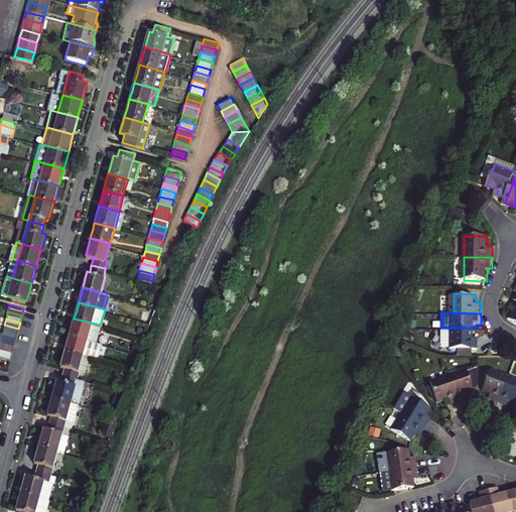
[(72,328),(70,335),(89,340),(96,342),(100,325),(74,318),(72,328)]
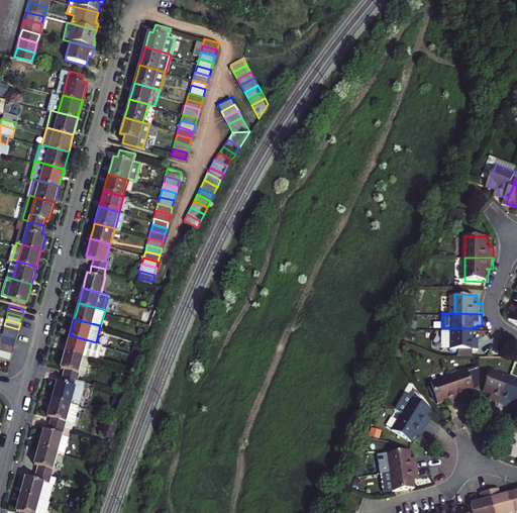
[(4,325),(2,332),(16,336),(18,329),(4,325)]
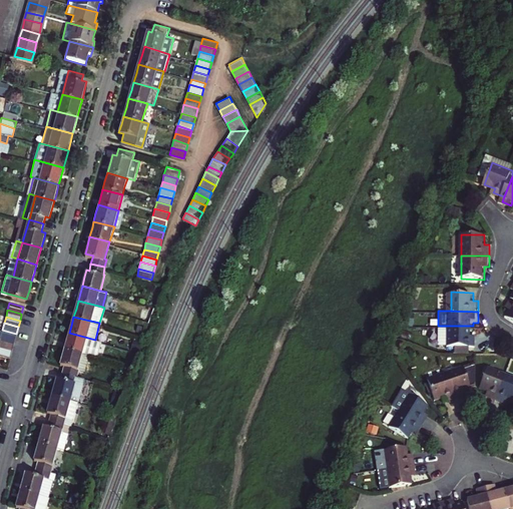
[(473,326),(438,326),(438,345),(453,345),(472,345),(478,345),(478,334),(473,334),(473,326)]
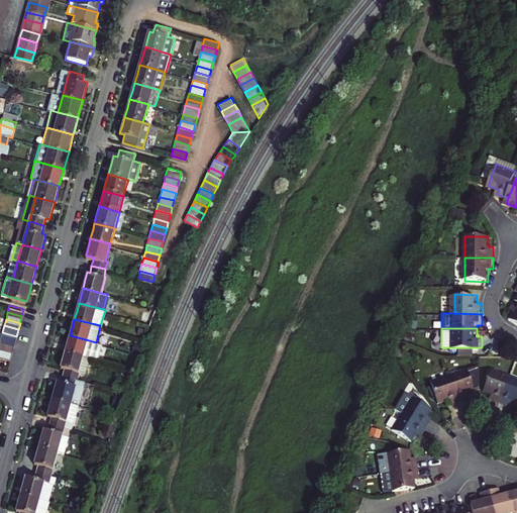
[(2,333),(0,339),(14,343),(16,336),(2,332),(2,333)]
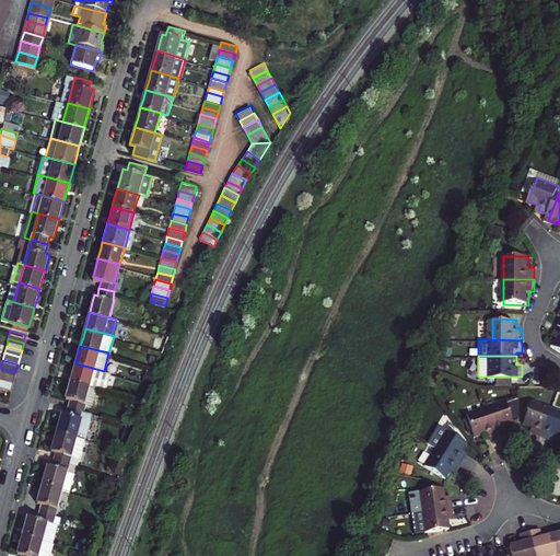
[(73,372),(71,380),(92,385),(107,390),(112,372),(104,371),(96,369),(76,363),(73,372)]
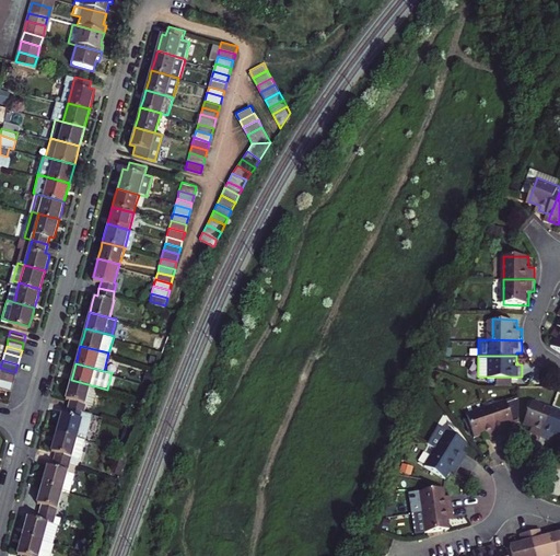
[(0,368),(0,369),(0,375),(13,380),(15,372),(0,368)]
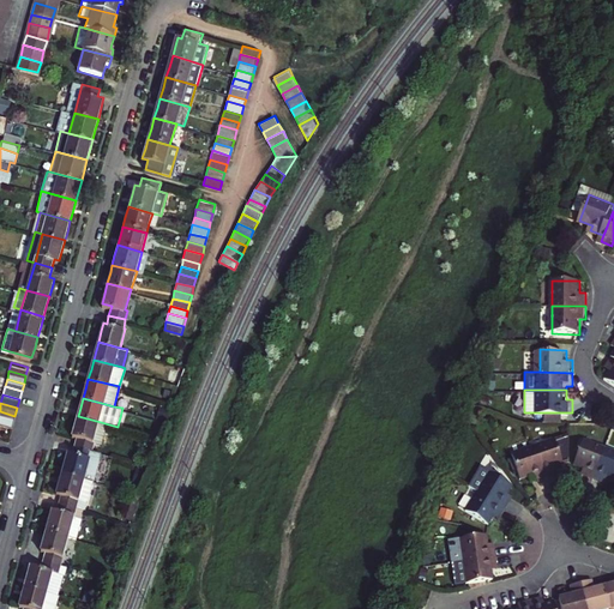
[(14,416),(0,411),(0,422),(12,426),(14,416)]
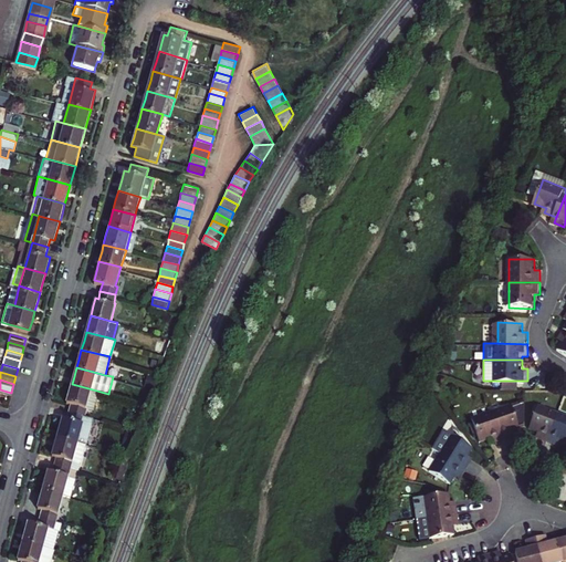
[(521,389),(521,381),(500,381),(500,389),(521,389)]
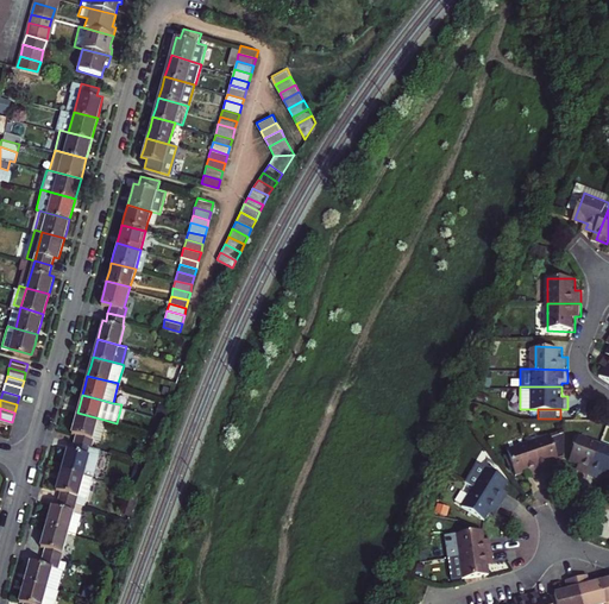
[(74,440),(93,445),(100,419),(77,413),(75,423),(73,431),(76,432),(74,440)]
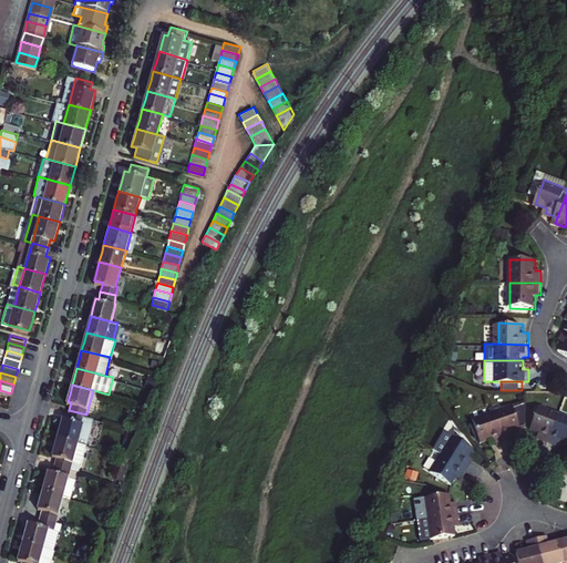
[(542,439),(549,441),(559,413),(542,407),(533,429),(540,432),(538,438),(542,439)]
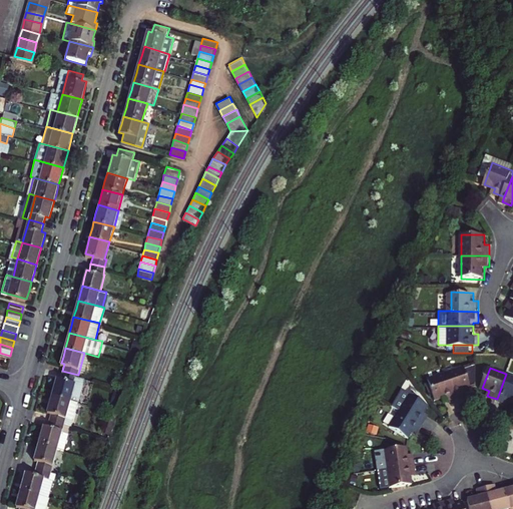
[(466,369),(448,374),(456,400),(461,398),(467,397),(465,391),(473,389),(466,369)]
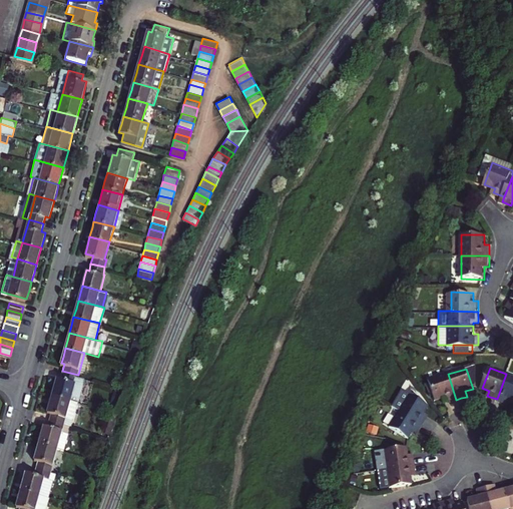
[(78,375),(62,371),(60,379),(57,378),(56,383),(53,394),(78,401),(79,401),(86,377),(78,375)]
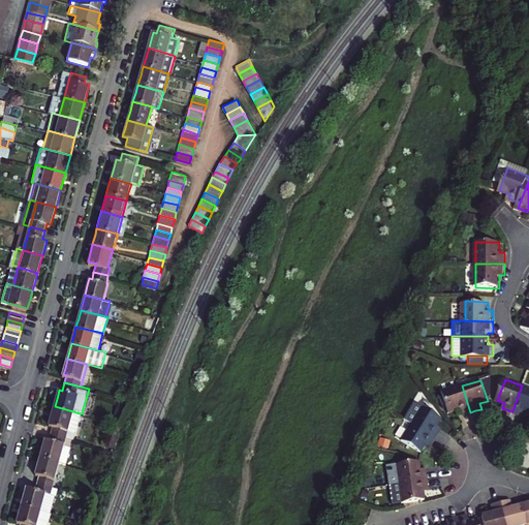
[(470,412),(462,385),(444,392),(450,413),(458,410),(460,415),(470,412)]
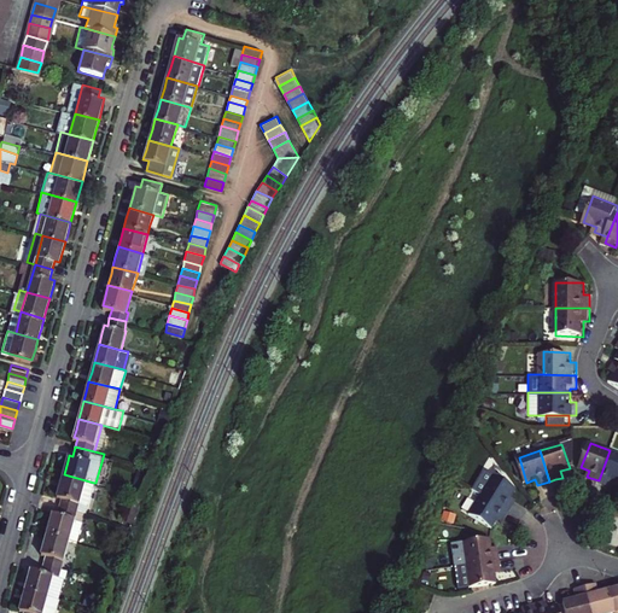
[(617,453),(610,450),(599,480),(606,484),(611,486),(613,479),(617,480),(617,453)]
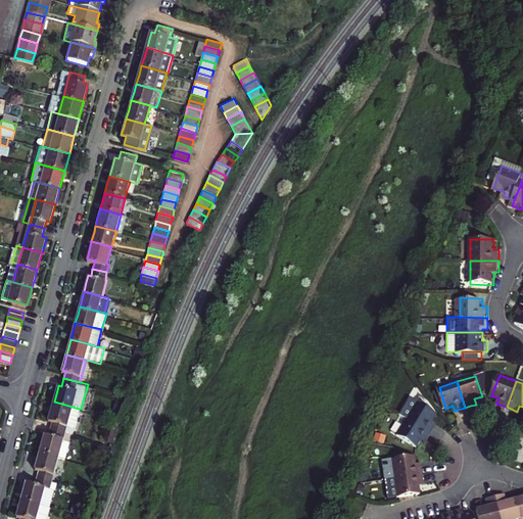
[(410,417),(433,432),(437,425),(439,422),(435,419),(439,413),(420,400),(410,417)]
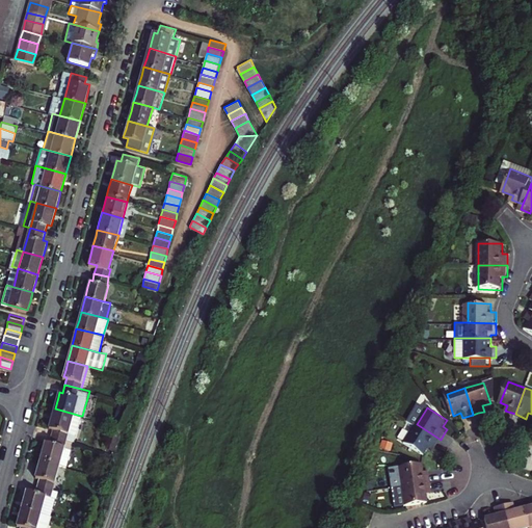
[(81,416),(55,408),(53,416),(51,423),(59,425),(57,433),(71,437),(75,438),(81,416)]
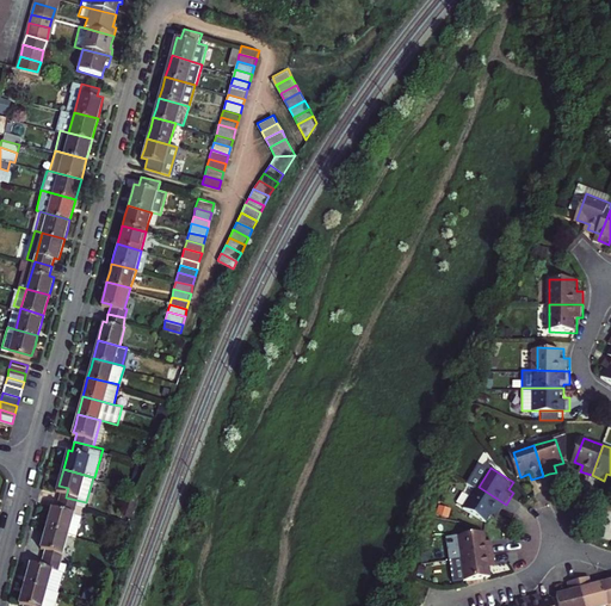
[(504,508),(506,505),(479,487),(467,506),(489,520),(494,513),(499,515),(504,508)]
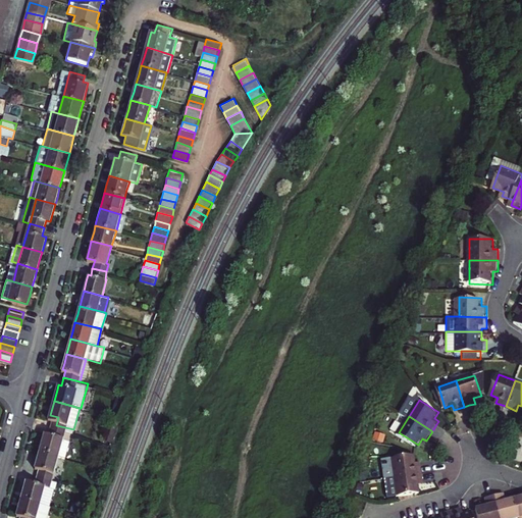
[(42,447),(63,453),(69,428),(56,425),(55,425),(53,432),(46,430),(44,437),(42,447)]
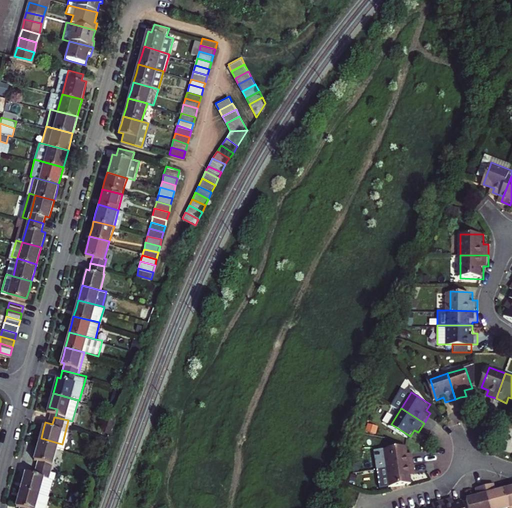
[(41,463),(55,467),(62,444),(41,438),(38,449),(36,456),(43,458),(41,463)]
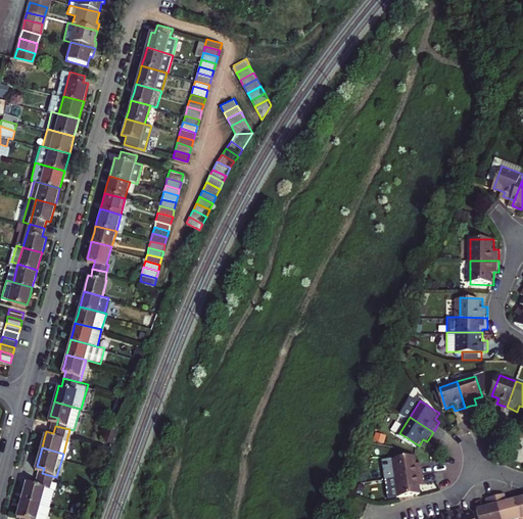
[(384,478),(425,472),(423,463),(423,461),(417,461),(416,454),(381,460),(384,478)]
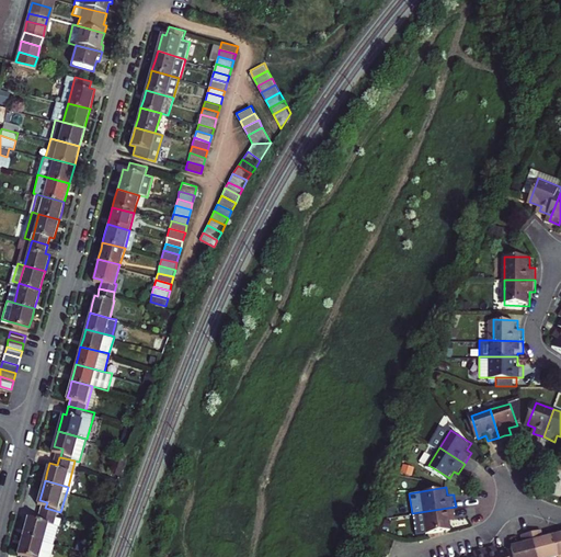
[(456,507),(412,513),(415,533),(453,527),(451,520),(457,519),(456,510),(456,507)]
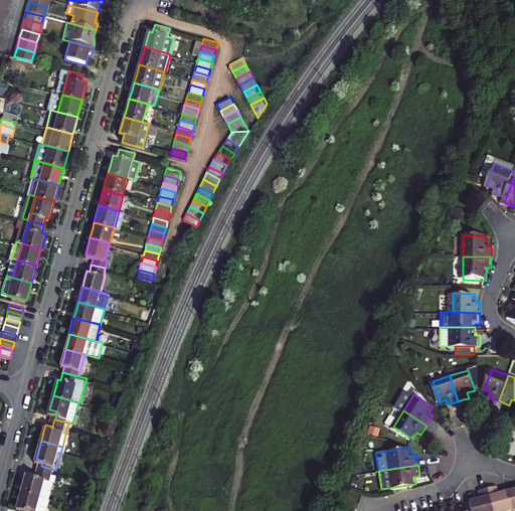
[(24,488),(42,493),(46,476),(53,478),(55,470),(41,466),(39,474),(28,471),(26,479),(24,488)]
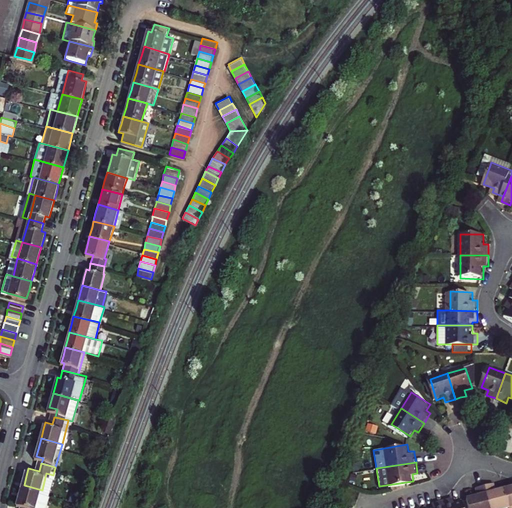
[(506,507),(509,507),(504,486),(495,488),(493,482),(491,483),(485,485),(490,507),(506,507)]
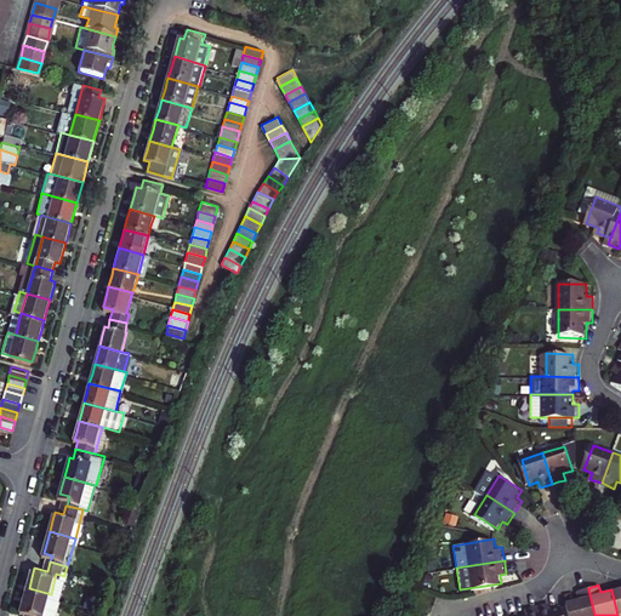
[(51,594),(29,588),(26,600),(23,610),(28,611),(26,615),(53,615),(60,597),(51,594)]
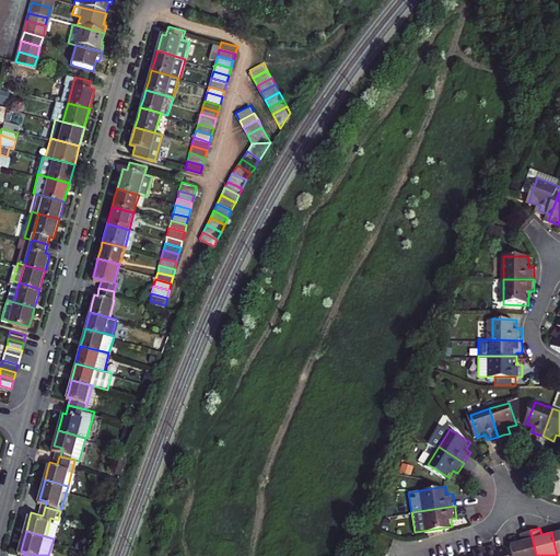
[(512,555),(536,555),(531,531),(525,532),(521,533),(523,540),(509,543),(512,555)]
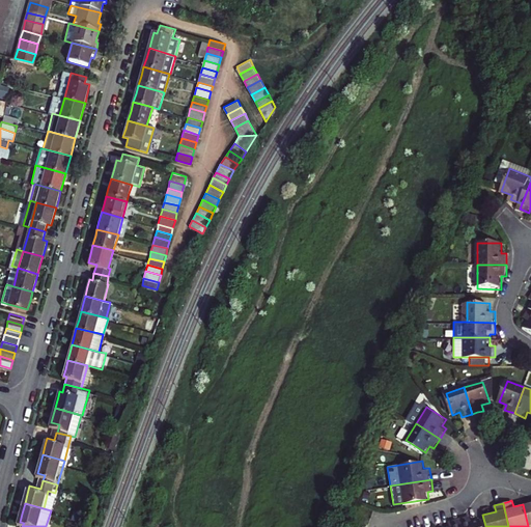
[(481,526),(479,519),(471,521),(469,516),(466,517),(458,519),(460,526),(481,526)]
